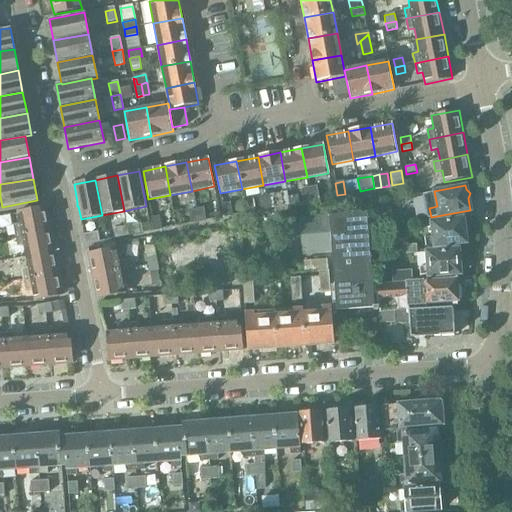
[(318,187),(311,188),(313,201),(320,200),(318,187)]
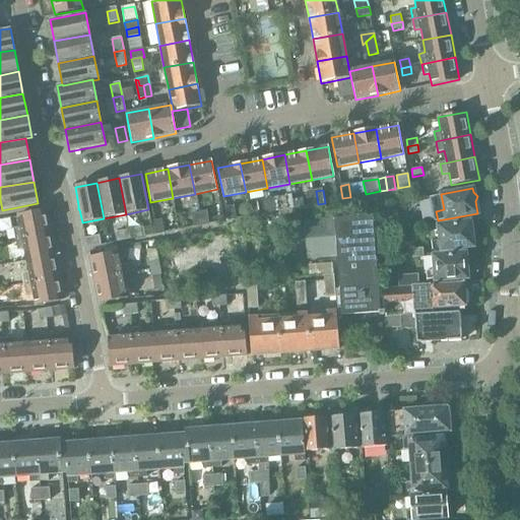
[(316,191),(308,192),(311,206),(318,204),(316,191)]
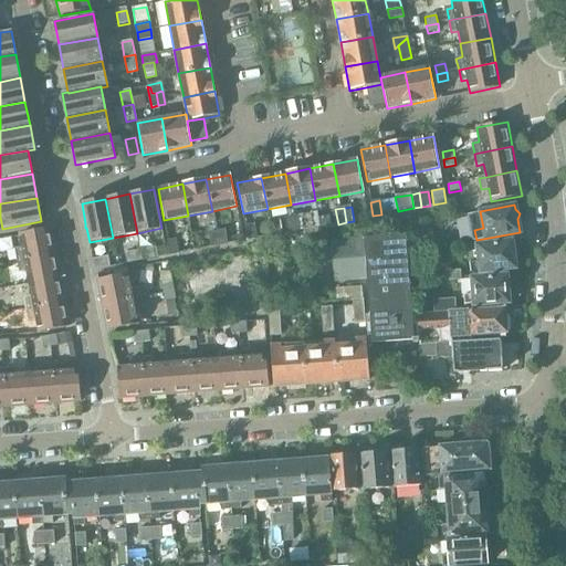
[(302,216),(294,217),(296,231),(304,230),(302,216)]
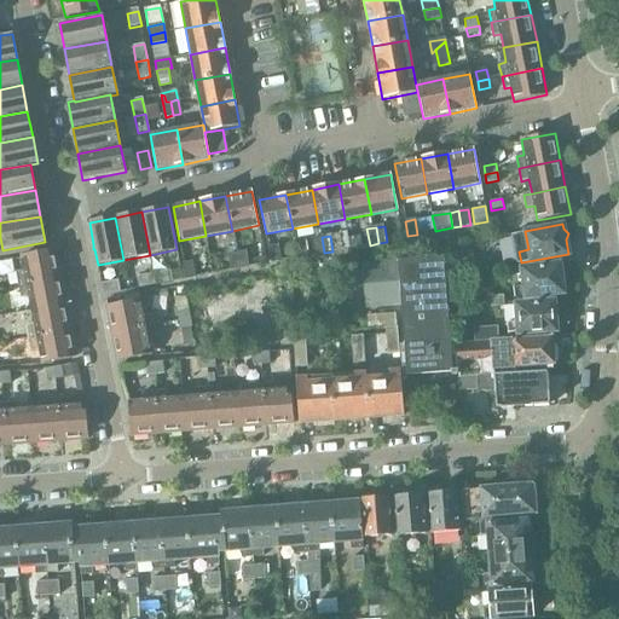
[(324,253),(322,237),(312,239),(314,255),(324,253)]
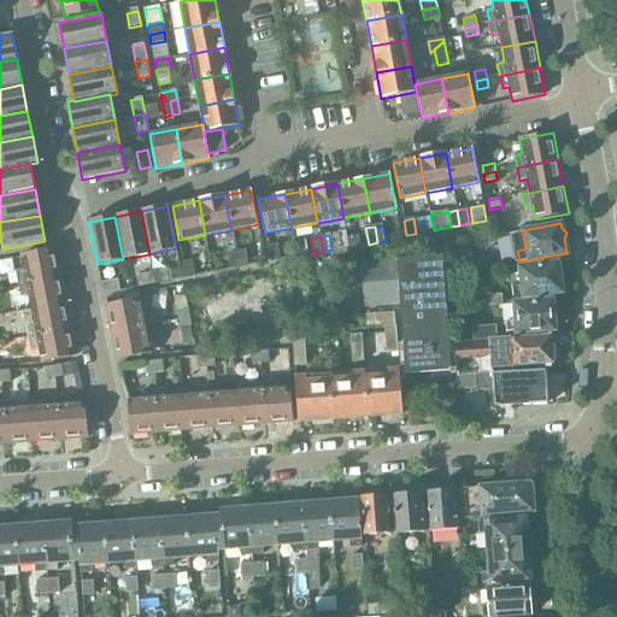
[(305,240),(295,241),(298,257),(307,256),(305,240)]
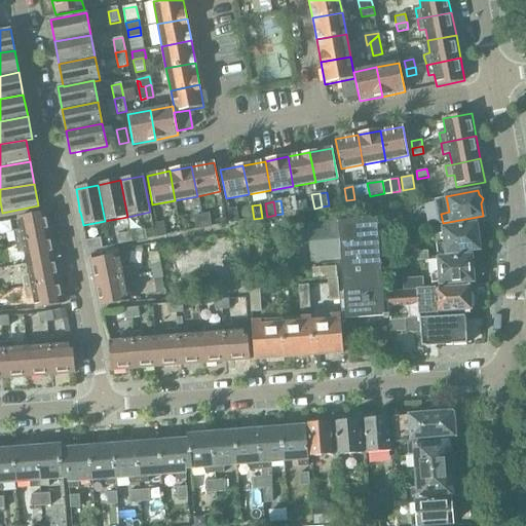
[(238,221),(236,208),(228,210),(230,222),(238,221)]
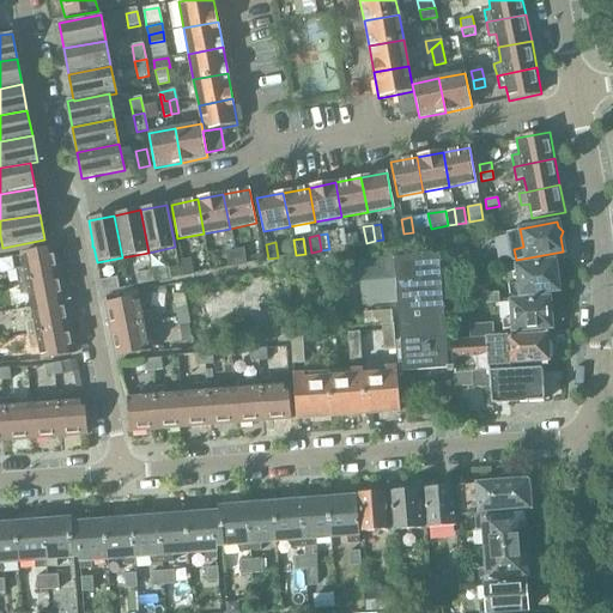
[(16,269),(18,281),(59,274),(54,247),(20,254),(23,268),(16,269)]
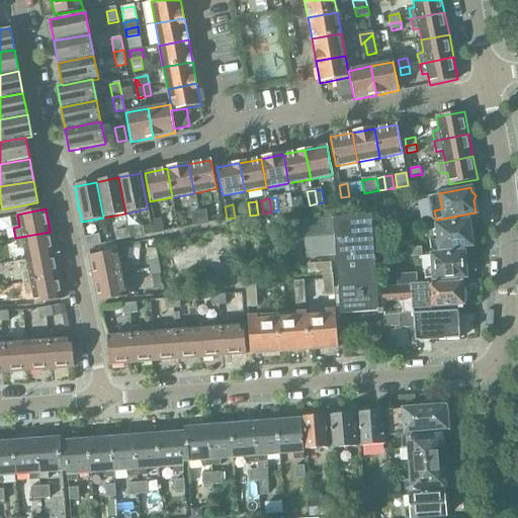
[(205,210),(197,211),(200,227),(208,225),(205,210)]
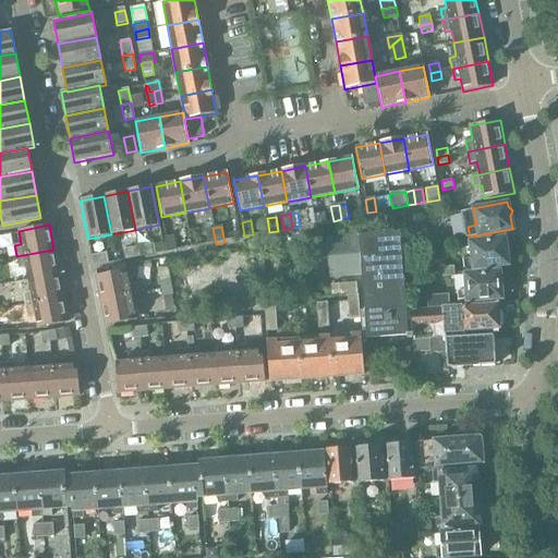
[(216,244),(213,228),(206,230),(208,245),(216,244)]
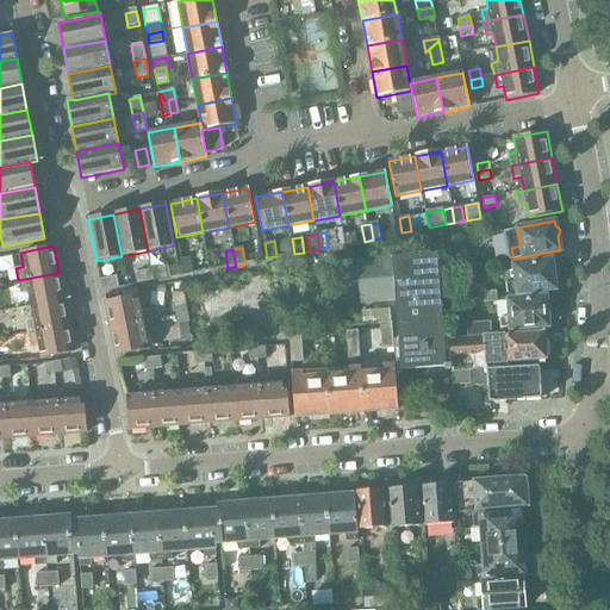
[(360,303),(394,300),(393,284),(437,280),(436,254),(391,257),(391,259),(356,261),(360,303)]
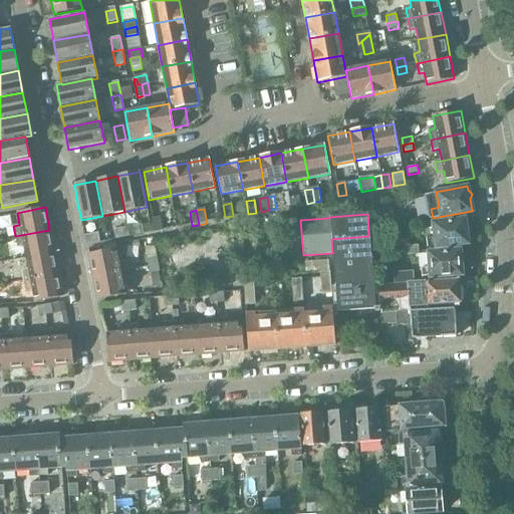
[(390,215),(378,217),(379,228),(391,227),(390,215)]
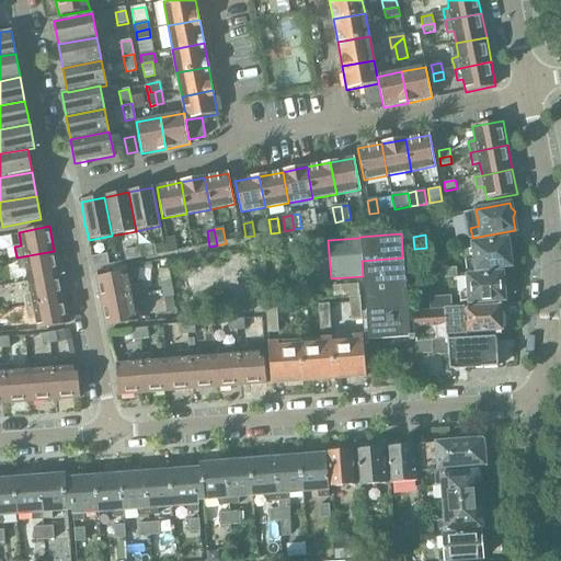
[(167,238),(169,253),(176,252),(174,237),(167,238)]
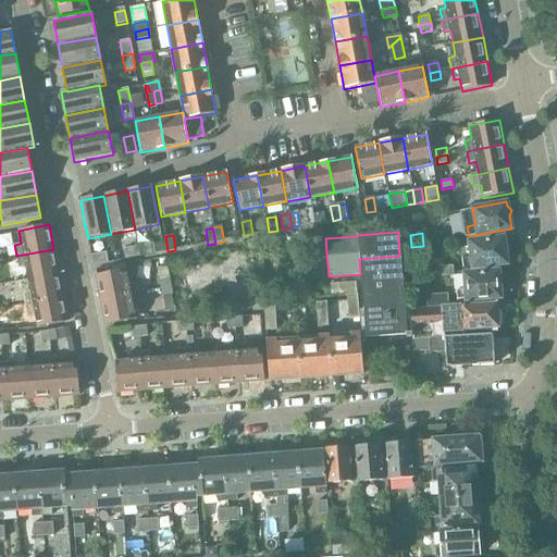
[(462,260),(465,270),(507,264),(506,251),(508,246),(504,240),(504,237),(469,242),(471,259),(462,260)]
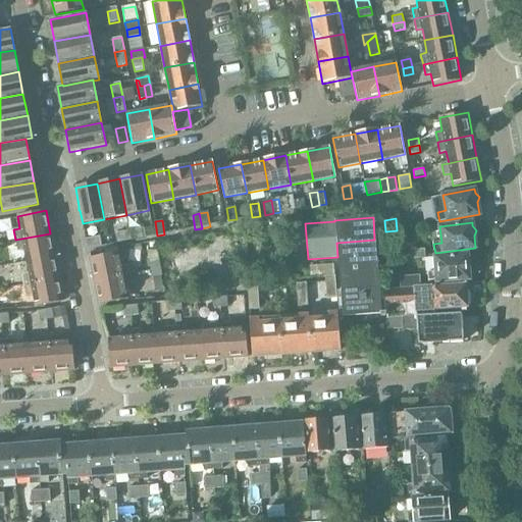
[(144,228),(129,231),(132,241),(146,239),(144,228)]
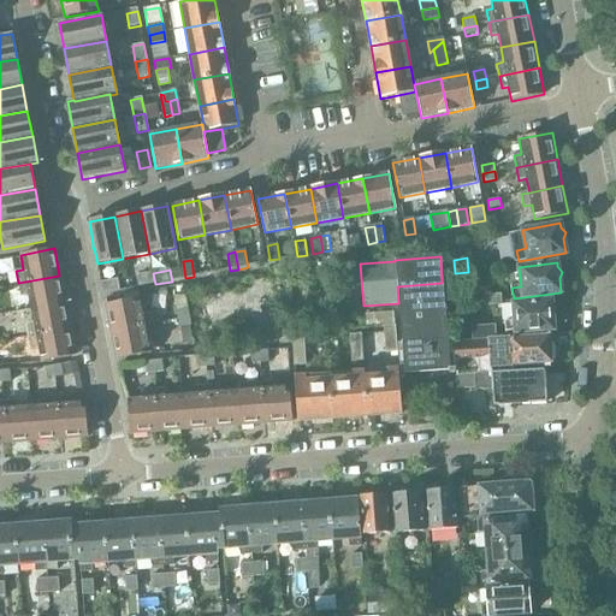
[(155,284),(153,273),(136,276),(138,288),(155,284)]
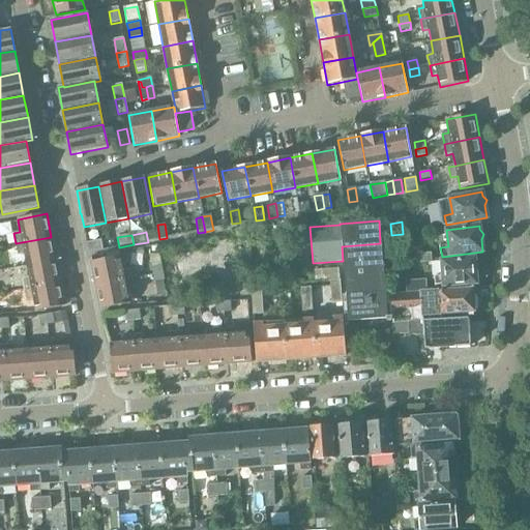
[(25,254),(27,265),(56,260),(51,237),(16,243),(18,255),(25,254)]
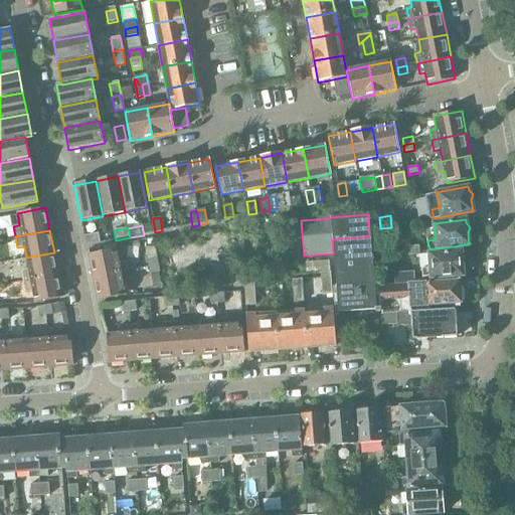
[(84,236),(86,245),(98,242),(96,233),(84,236)]
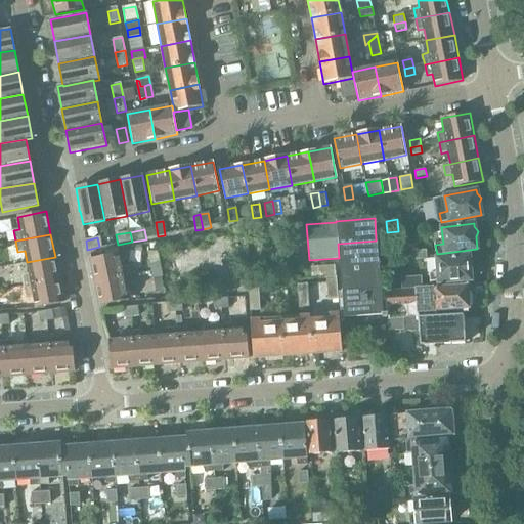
[(338,244),(339,258),(340,269),(379,266),(376,241),(338,244)]
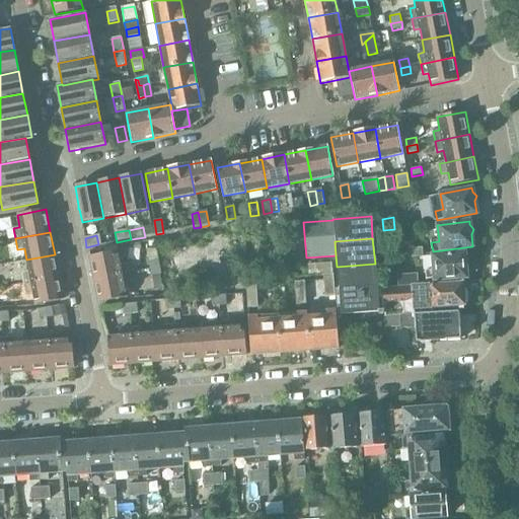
[(408,248),(408,257),(422,256),(422,247),(408,248)]
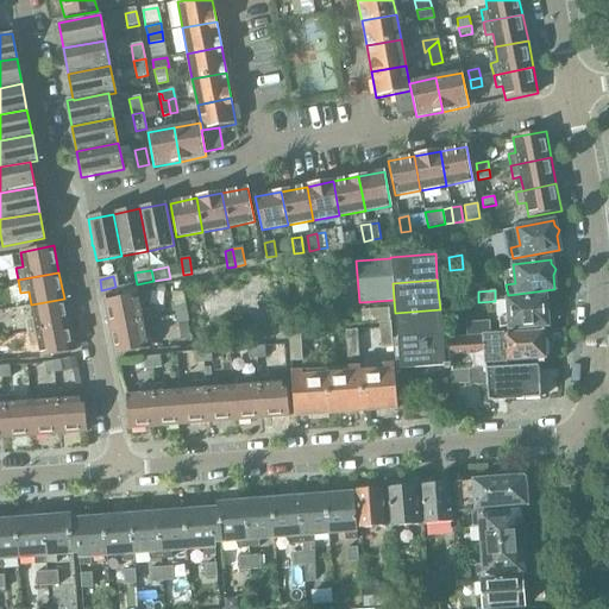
[(104,301),(110,328),(143,321),(137,295),(104,301)]
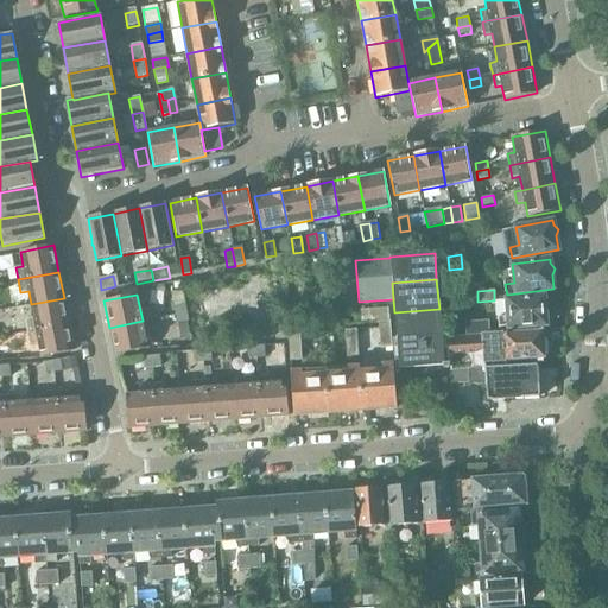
[(499,317),(499,329),(546,325),(545,312),(548,305),(544,299),(544,296),(506,298),(508,317),(499,317)]
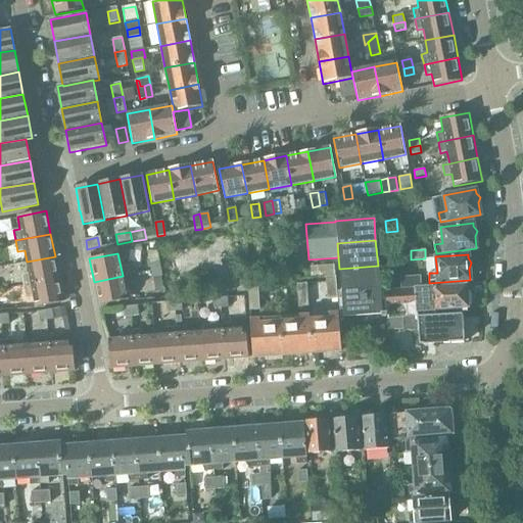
[(22,275),(25,286),(59,279),(55,256),(27,262),(29,273),(22,275)]
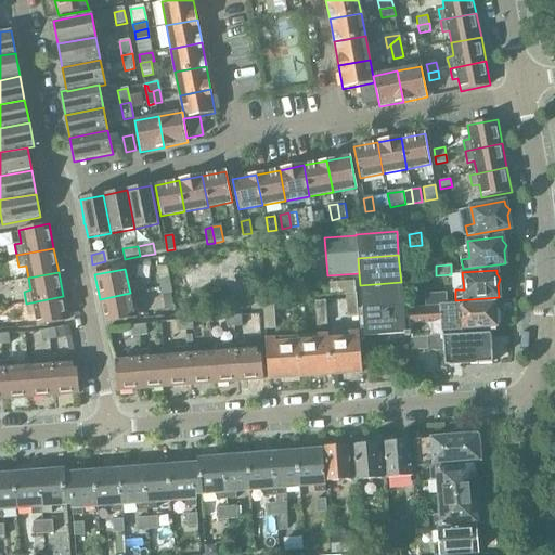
[(353,282),(330,284),(331,294),(355,292),(353,282)]
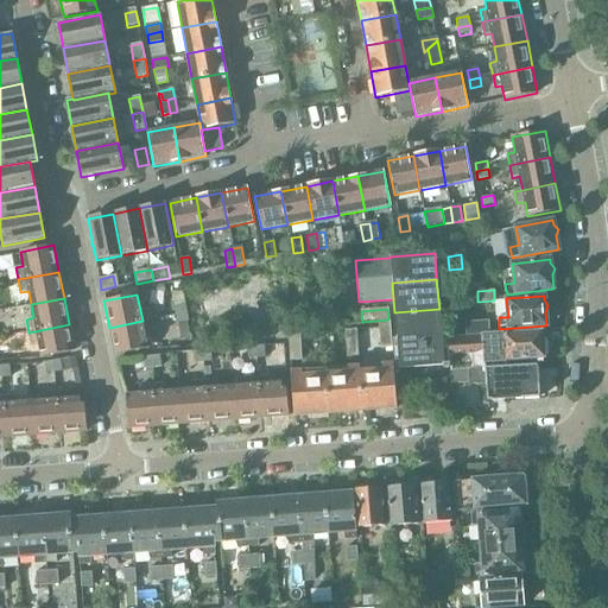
[(394,312),(397,341),(441,337),(439,309),(394,312)]
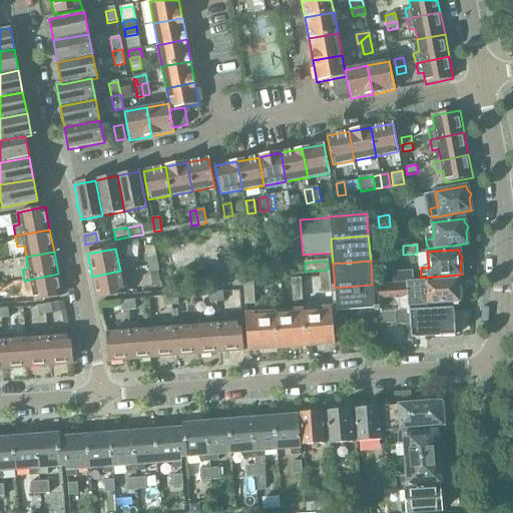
[(157,264),(149,266),(152,287),(160,286),(157,264)]
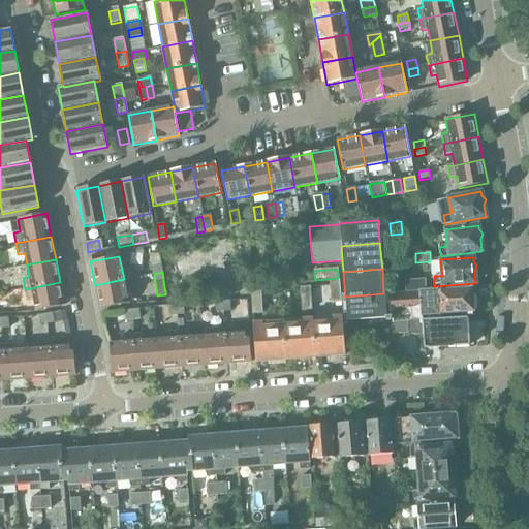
[(124,279),(95,285),(99,309),(128,303),(124,279)]
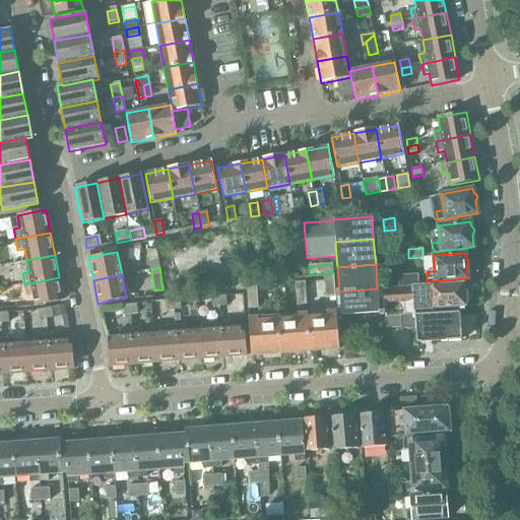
[(324,275),(326,298),(336,297),(333,274),(324,275)]
